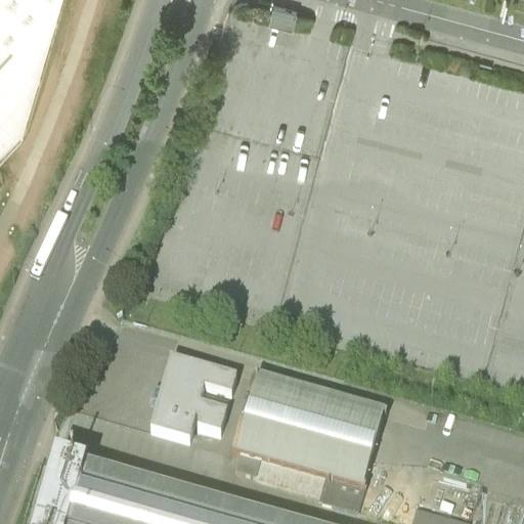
[(0,0),(0,159),(23,135),(46,54),(61,0),(0,0)]
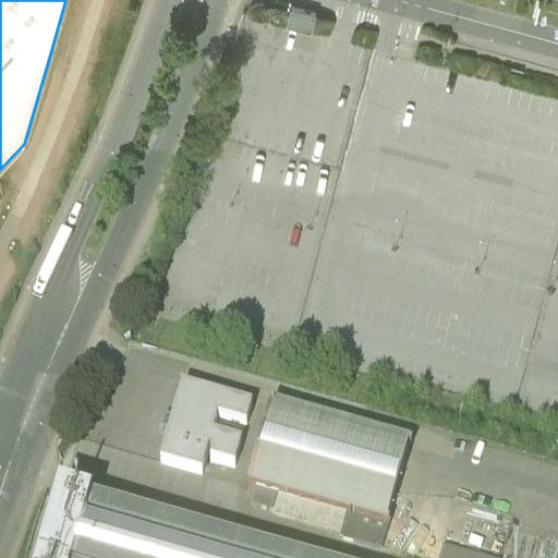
[(317,13),(291,8),(287,24),(313,31),(317,13)]
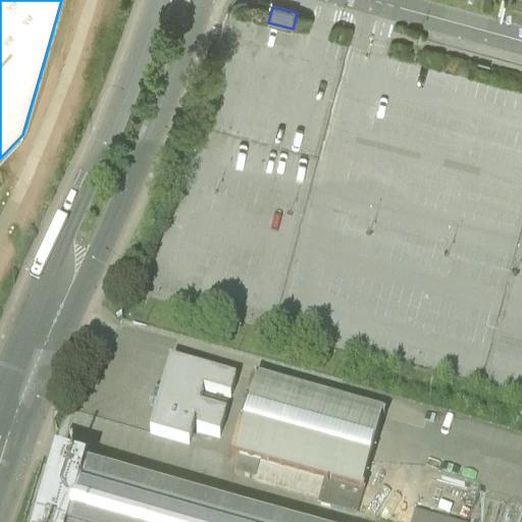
[(52,60),(46,54),(22,135),(0,158),(0,170),(2,169),(30,140),(52,60)]
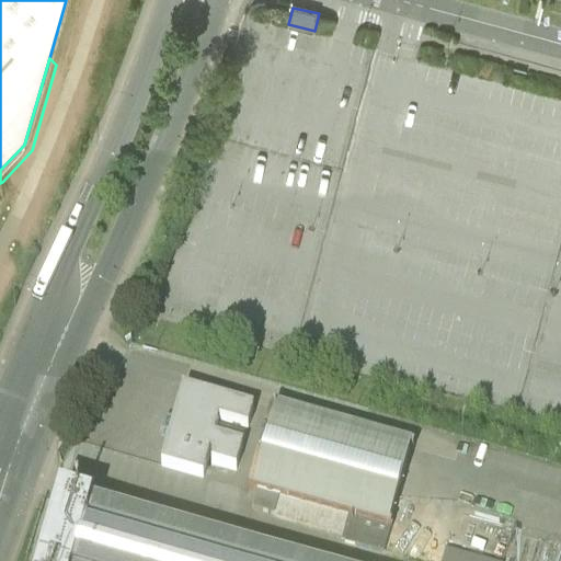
[(161,469),(203,480),(209,456),(214,458),(212,467),(236,473),(242,449),(214,441),(218,423),(248,432),(253,412),(183,392),(161,469)]
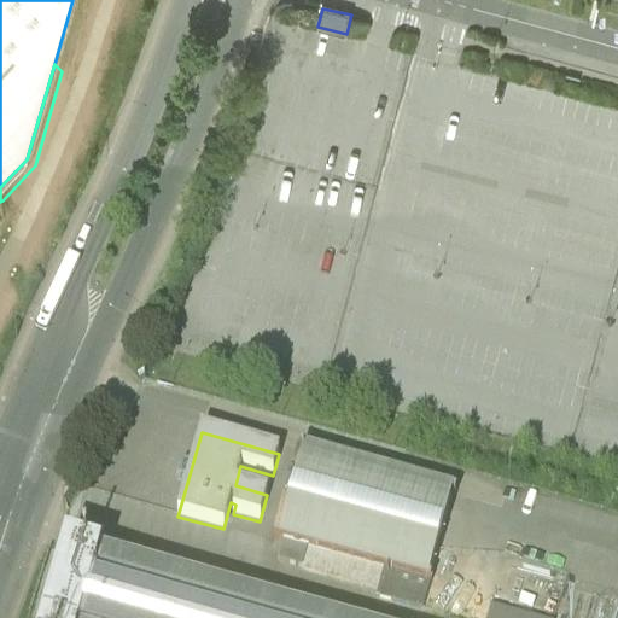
[(299,453),(274,544),(284,547),(430,587),(430,583),(427,582),(452,499),(454,500),(455,496),(299,453)]
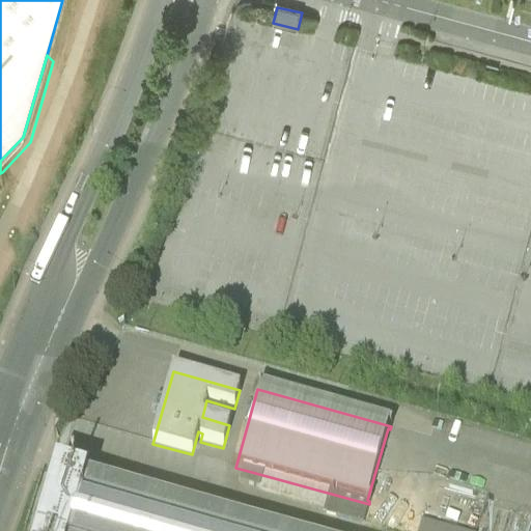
[(184,477),(221,484),(225,463),(188,455),(184,477)]
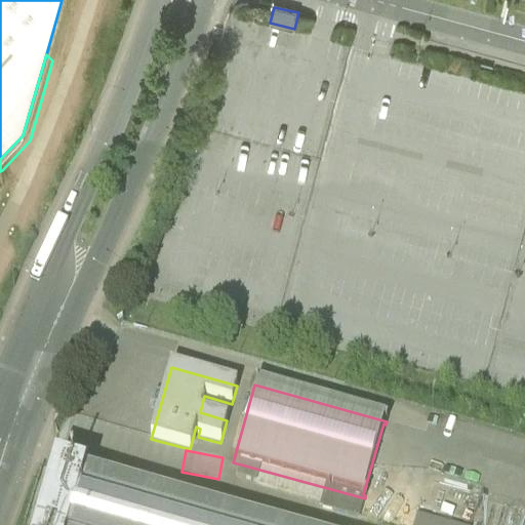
[(358,521),(365,498),(241,465),(236,480),(321,503),(319,510),(358,521)]
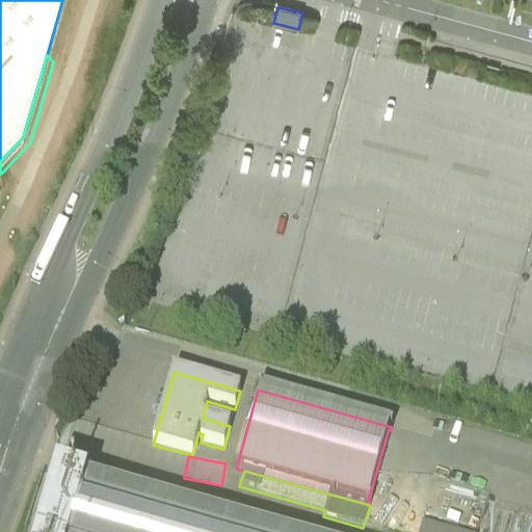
[(260,531),(56,475),(40,531),(260,531)]
